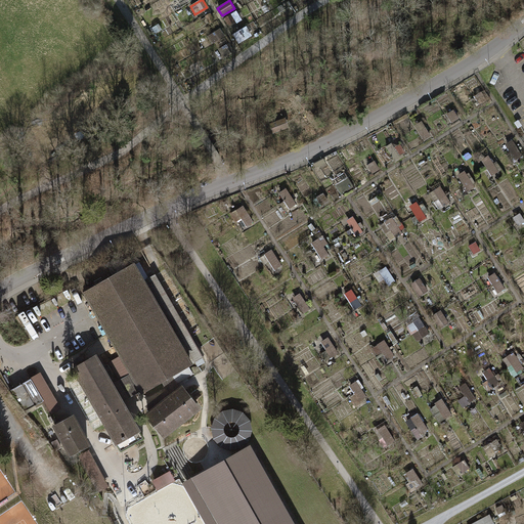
[(211,13),(204,17),(208,25),(215,20),(211,13)]
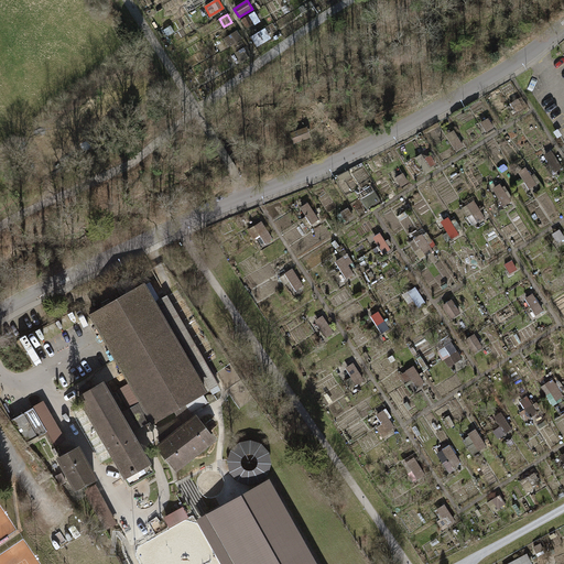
[(264,30),(251,38),(257,47),(270,39),(264,30)]
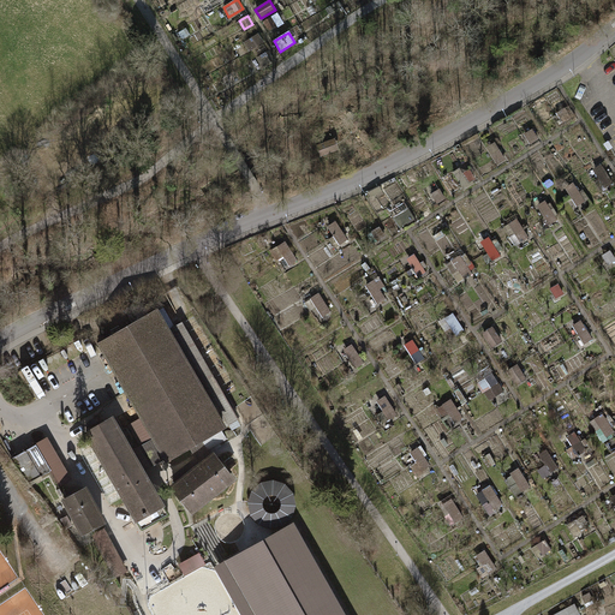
[(260,34),(245,43),(250,52),(264,43),(260,34)]
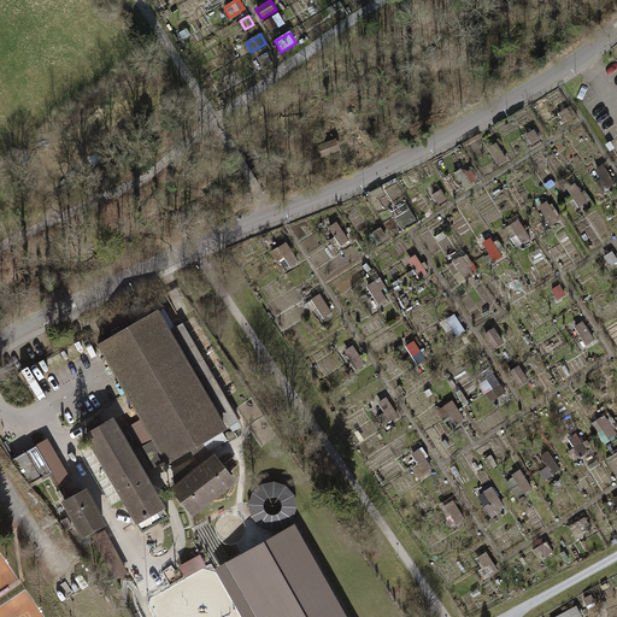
[(271,52),(258,58),(263,68),(276,60),(271,52)]
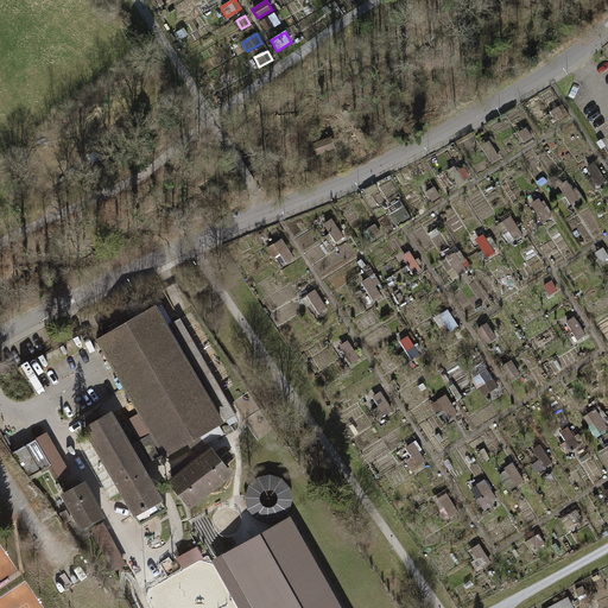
[(329,139),(315,145),(318,152),(333,146),(329,139)]
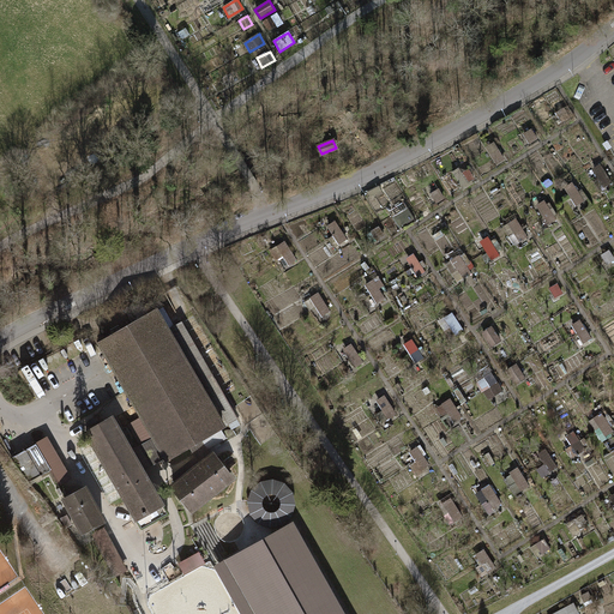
[(492,142),(483,146),(497,166),(505,160),(492,142)]
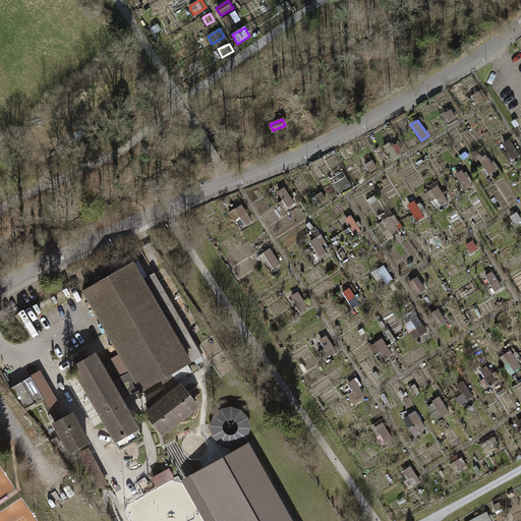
[(509,139),(502,143),(512,160),(519,155),(509,139)]
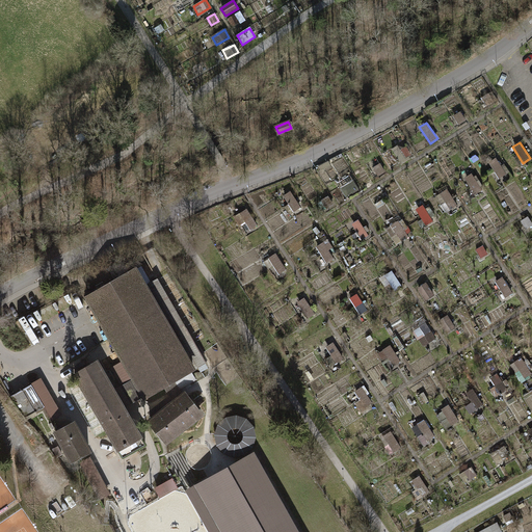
[(497,158),(489,163),(500,179),(507,174),(497,158)]
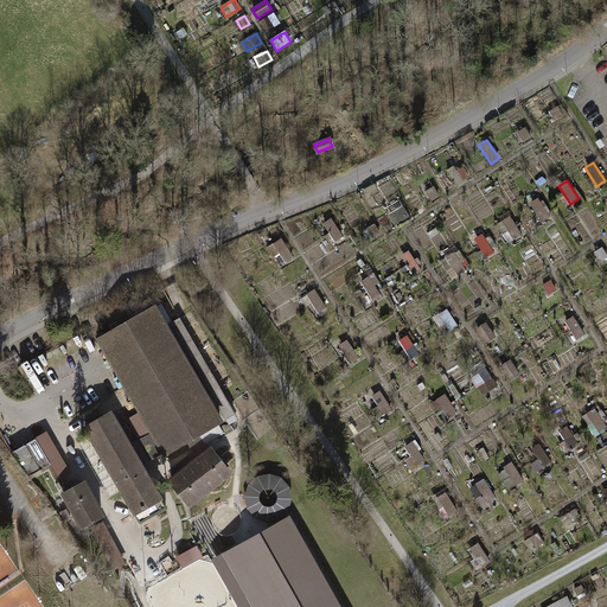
[(537,199),(529,204),(542,223),(550,217),(537,199)]
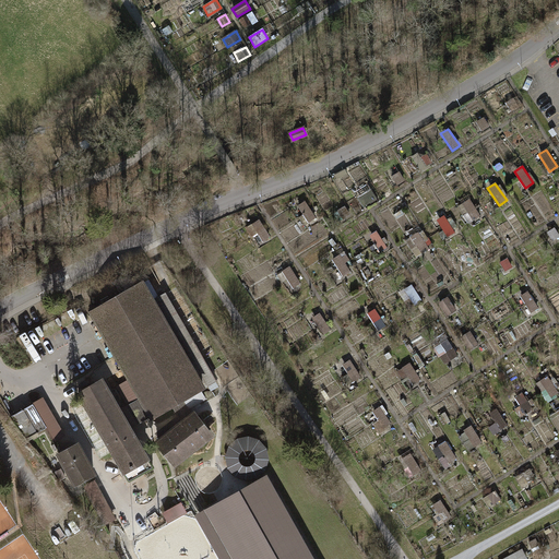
[(359,197),(364,206),(377,201),(373,191),(359,197)]
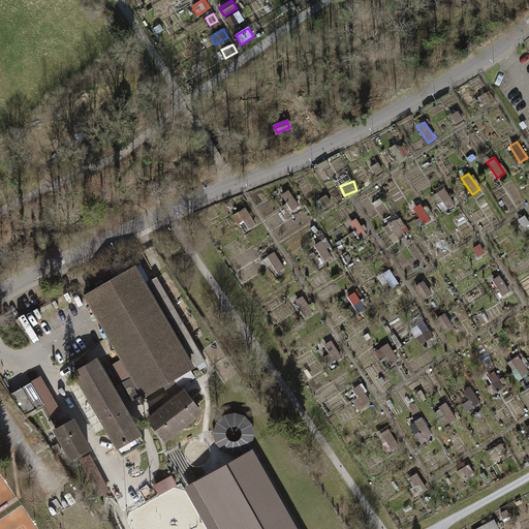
[(442,190),(433,196),(444,212),(454,206),(442,190)]
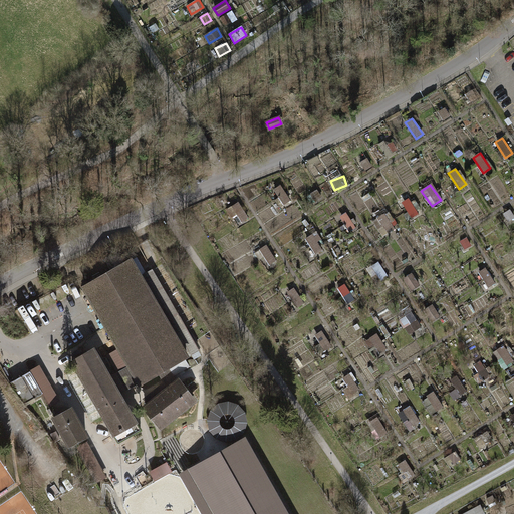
[(280,186),(273,191),(283,206),(290,202),(280,186)]
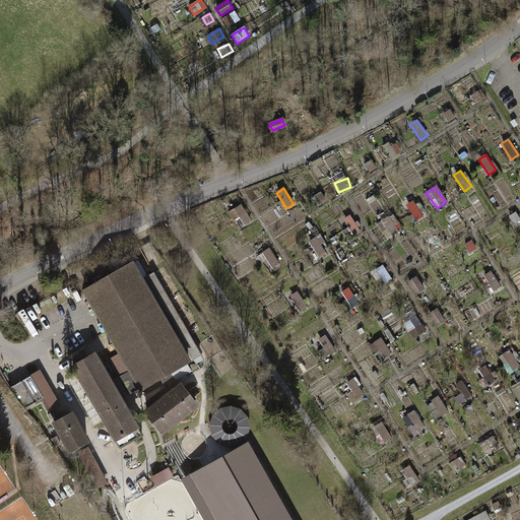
[(413,201),(406,206),(416,221),(425,216),(413,201)]
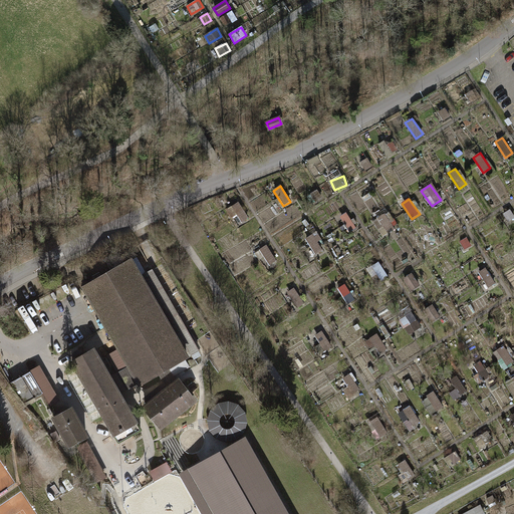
[(238,203),(231,208),(241,223),(249,218),(238,203)]
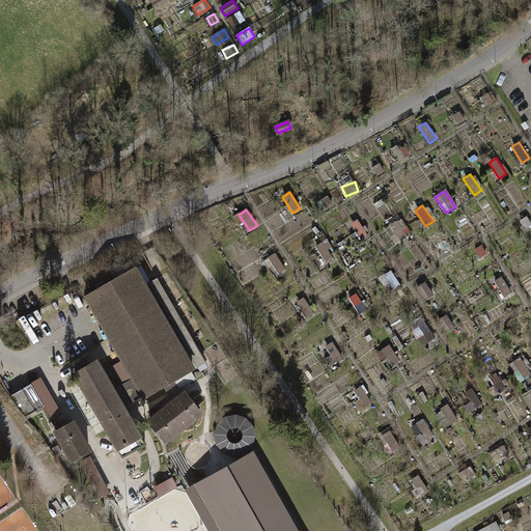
[(358,220),(351,225),(361,241),(368,235),(358,220)]
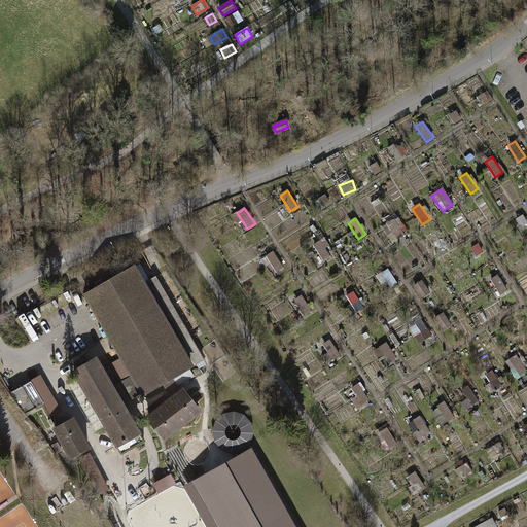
[(395,219),(387,224),(398,240),(406,236),(395,219)]
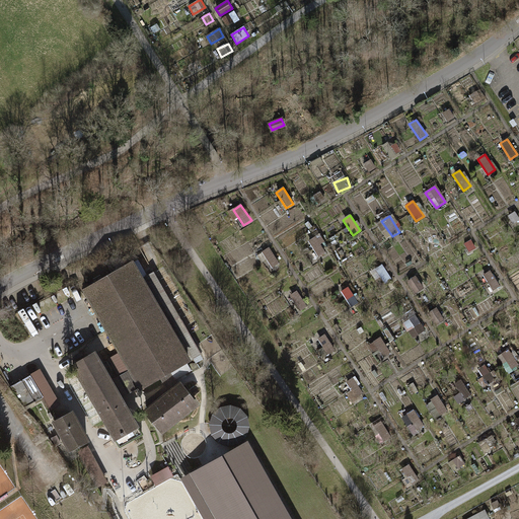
[(314,237),(307,242),(318,257),(325,252),(314,237)]
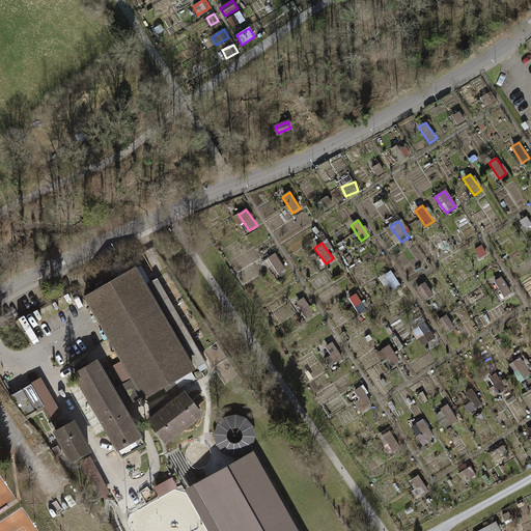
[(275,253),(268,258),(278,274),(285,270),(275,253)]
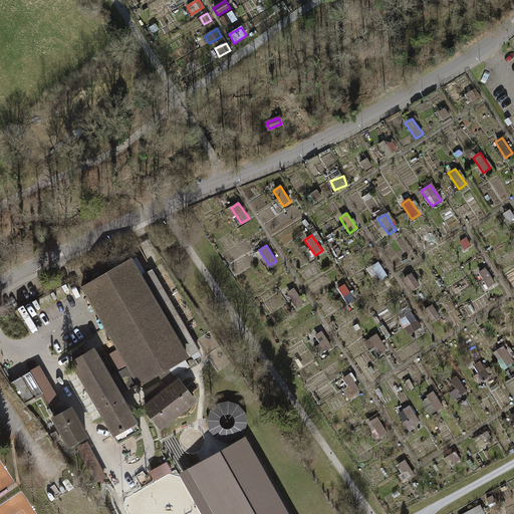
[(169,367),(172,364),(185,359),(187,357),(183,350),(176,338),(140,277),(131,261),(83,288),(129,365),(135,374),(140,383),(160,372),(169,367)]
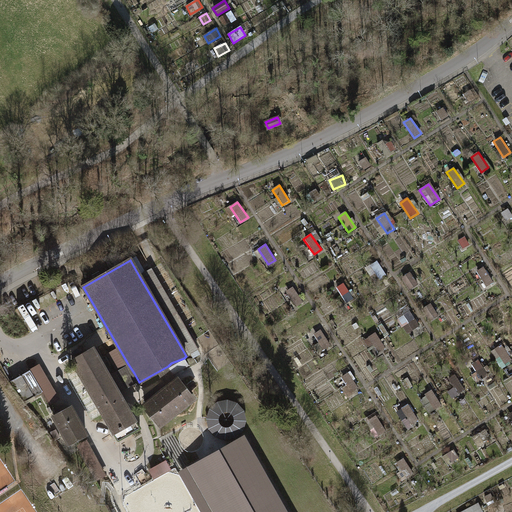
[(376,261),(369,266),(379,281),(386,277),(376,261)]
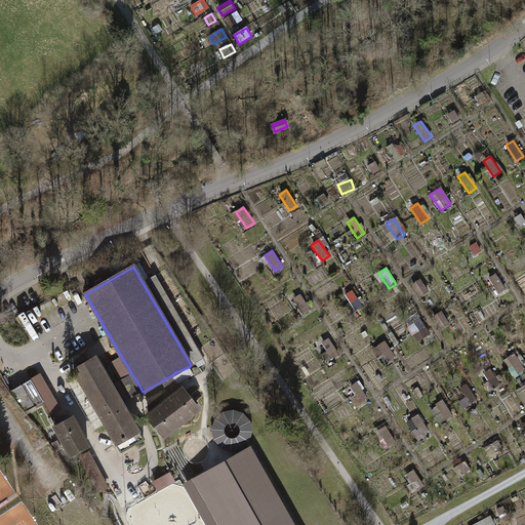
[(494,274),(487,278),(497,294),(506,289),(494,274)]
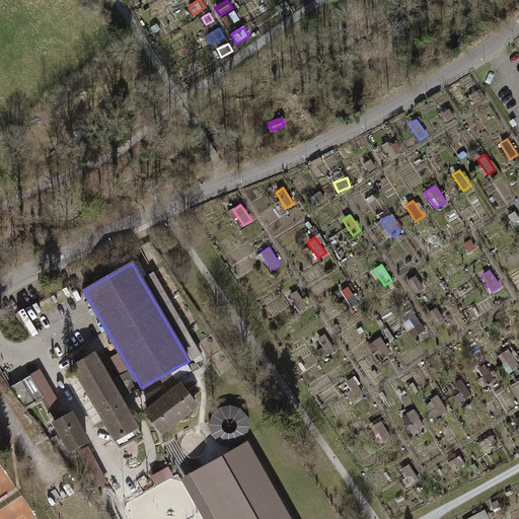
[(141,280),(177,342),(190,335),(153,273),(141,280)]
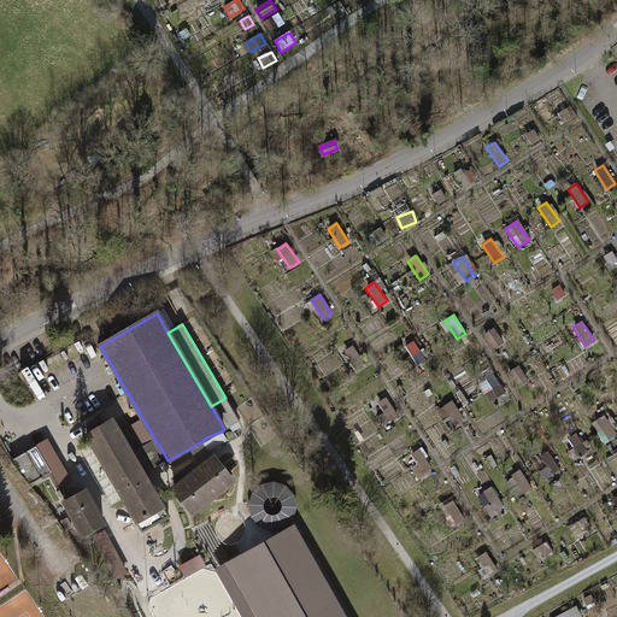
[(415,342),(406,347),(418,366),(427,360),(415,342)]
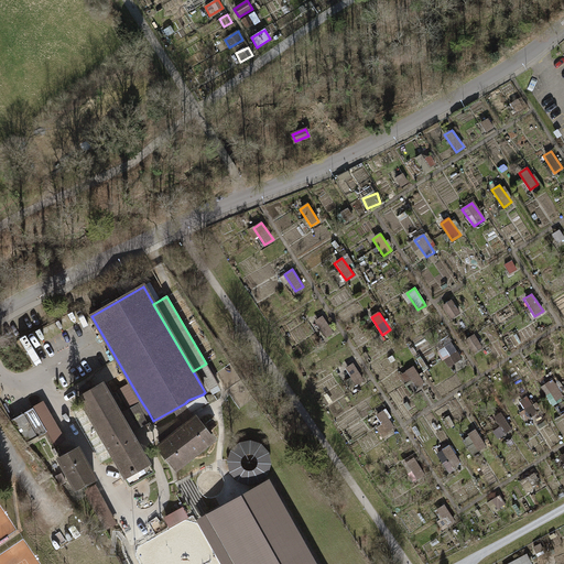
[(322,316),(314,321),(325,338),(334,333),(322,316)]
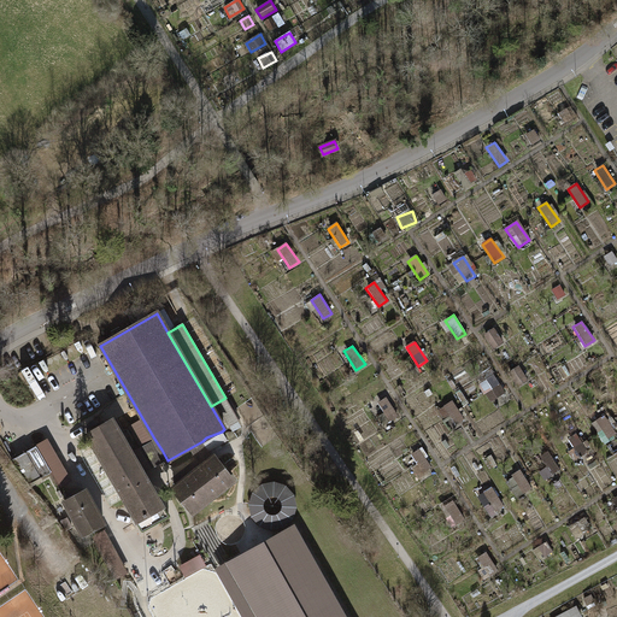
[(495,376),(481,387),(494,404),(507,393),(495,376)]
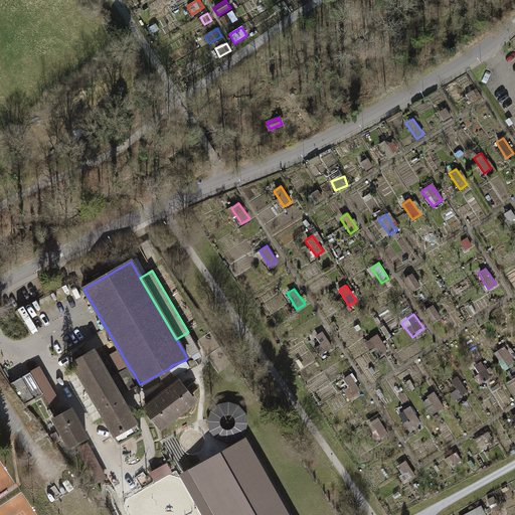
[(176,339),(183,351),(195,344),(188,332),(176,339)]
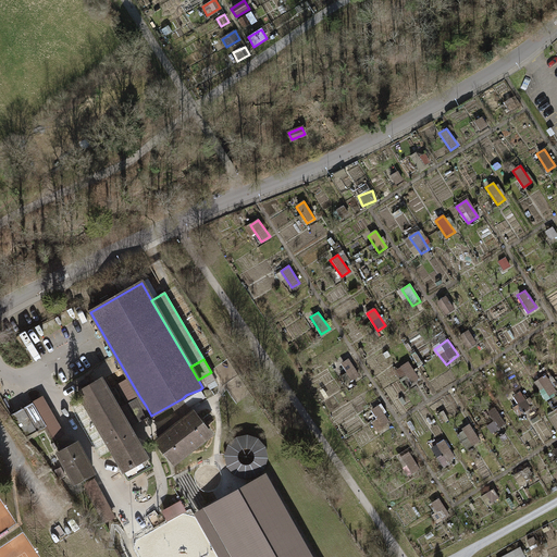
[(348,360),(341,366),(351,382),(360,376),(348,360)]
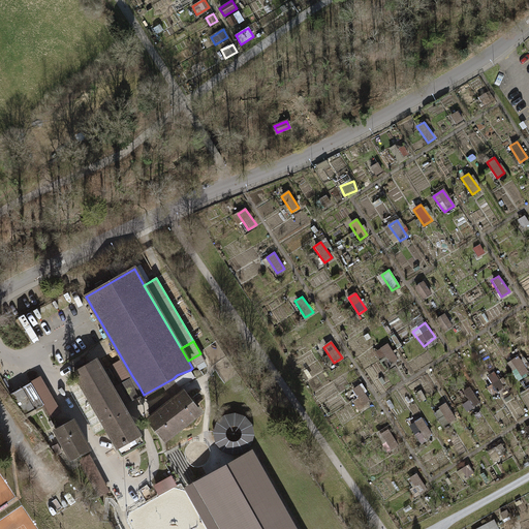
[(389,344),(381,348),(393,365),(400,360),(389,344)]
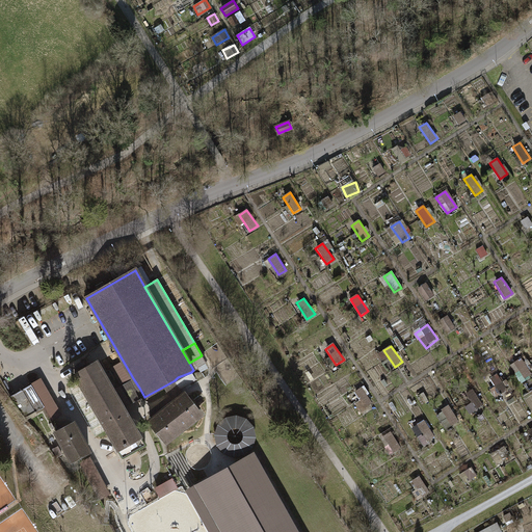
[(206,363),(202,355),(189,363),(193,370),(206,363)]
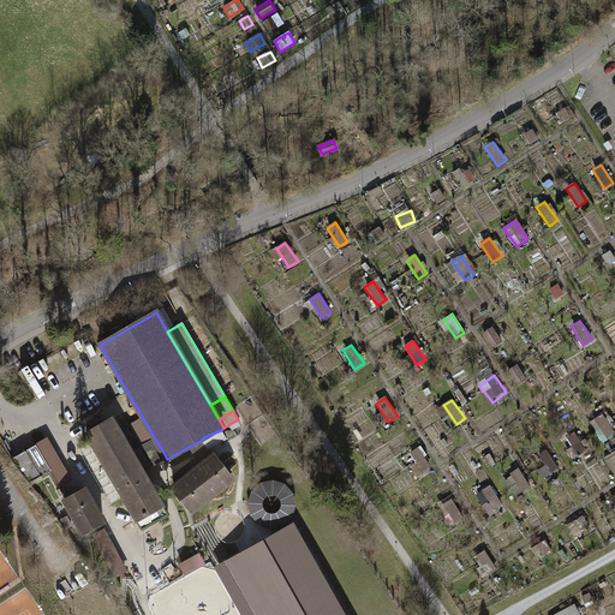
[(603,413),(595,419),(607,437),(614,431),(603,413)]
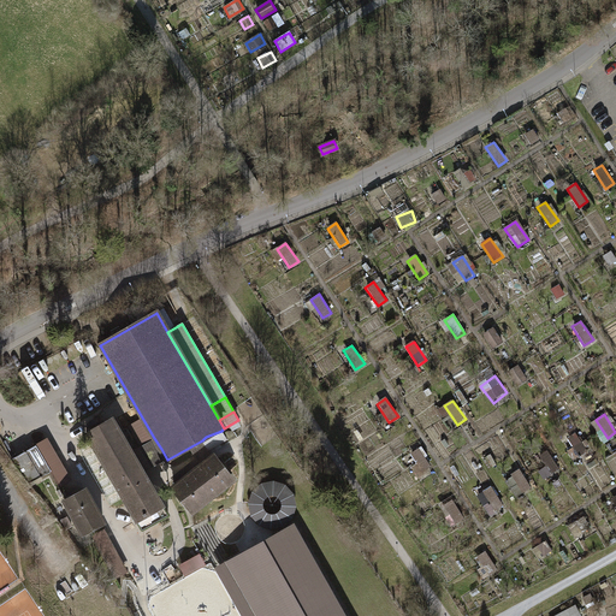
[(87,432),(136,520),(161,504),(112,418),(87,432)]
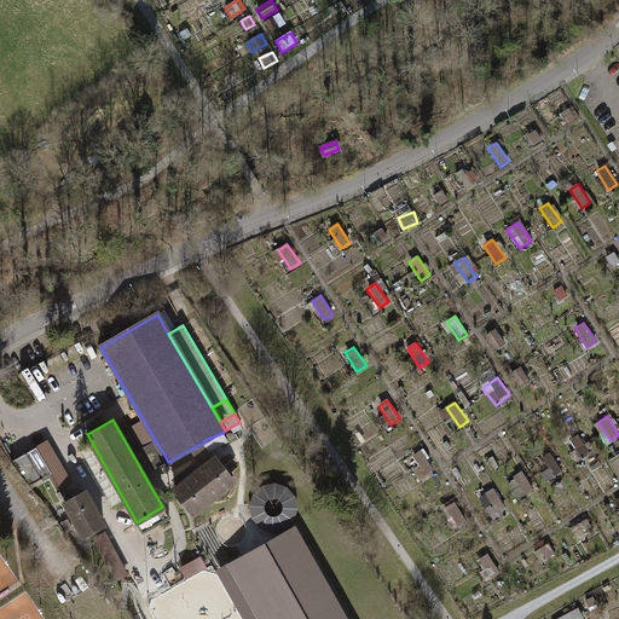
[(226,440),(223,433),(207,439),(212,447),(226,440)]
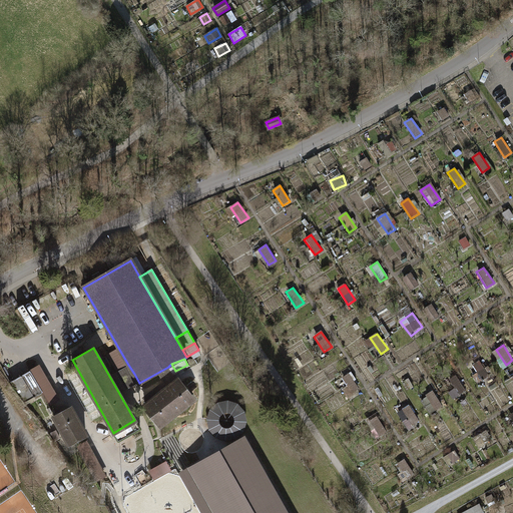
[(480,361),(473,365),(483,381),(490,376),(480,361)]
